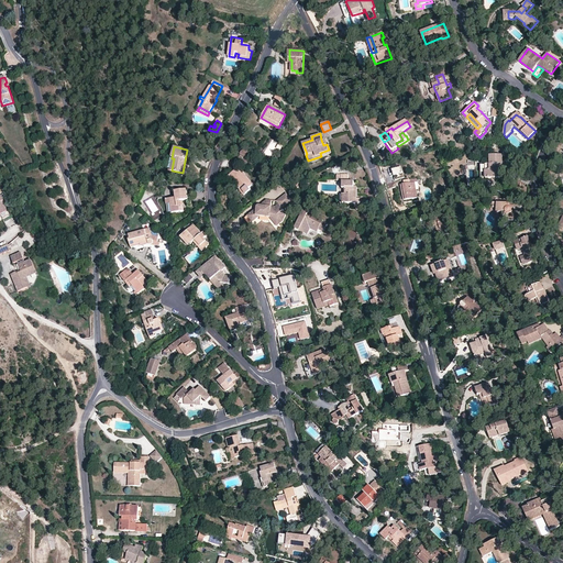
[(252,155),(244,148),(240,155),(247,161),(252,155)]
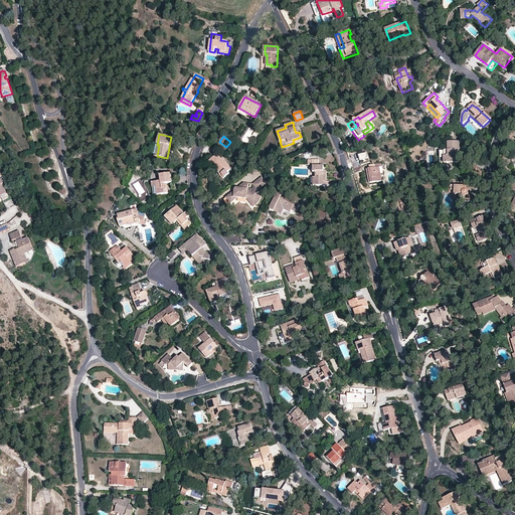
[(461,152),(460,141),(448,142),(448,150),(445,150),(445,163),(459,162),(459,159),(458,153),(461,152)]
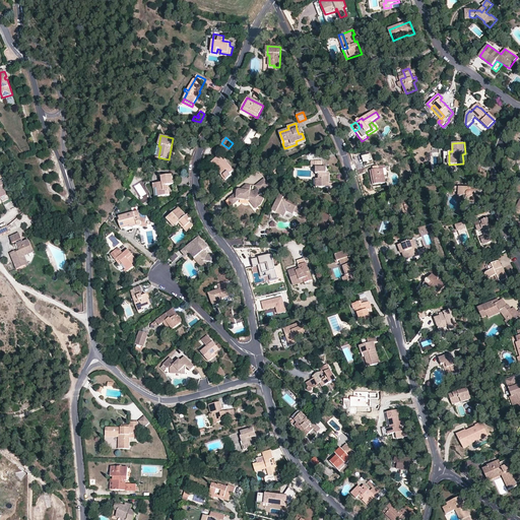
[(234,171),(222,155),(210,165),(214,170),(217,168),(219,172),(225,181),(232,176),(231,174),(234,171)]
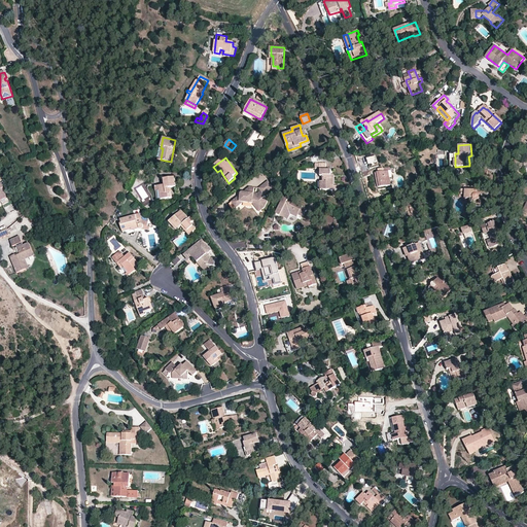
[(331,177),(331,174),(331,170),(326,170),(326,163),(315,163),(315,169),(317,169),(318,170),(321,170),(321,177),(323,177),(323,189),(339,189),(339,185),(335,185),(335,177),(331,177)]
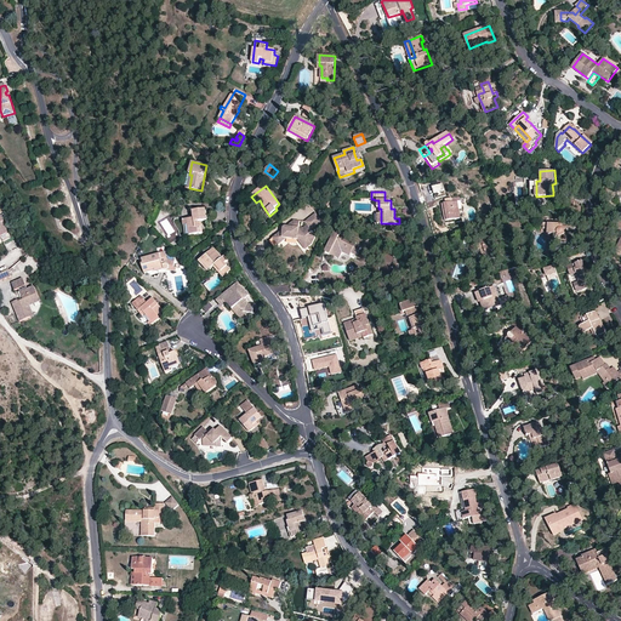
[(465,201),(463,197),(460,198),(460,195),(451,198),(453,201),(442,204),(445,221),(461,218),(457,200),(460,200),(460,201),(465,201)]
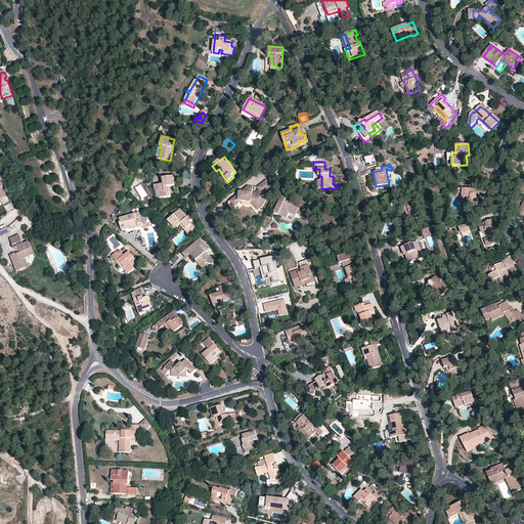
[(174,177),(163,178),(164,185),(159,185),(160,199),(171,198),(170,189),(168,189),(168,187),(170,187),(175,186),(174,177)]
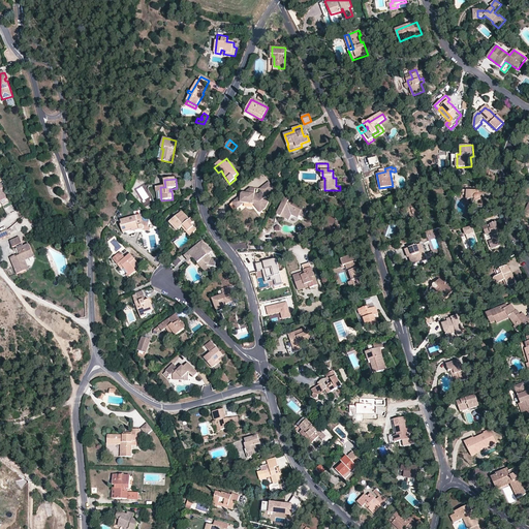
[(259,195),(255,195),(255,189),(251,189),(245,194),(244,194),(242,196),(242,197),(237,203),(242,208),(244,206),(248,206),(248,203),(254,203),(253,206),(254,206),(258,210),(259,209),(262,212),(267,209),(269,201),(266,198),(267,197),(266,195),(275,188),(270,182),(260,189),(262,192),(259,195)]
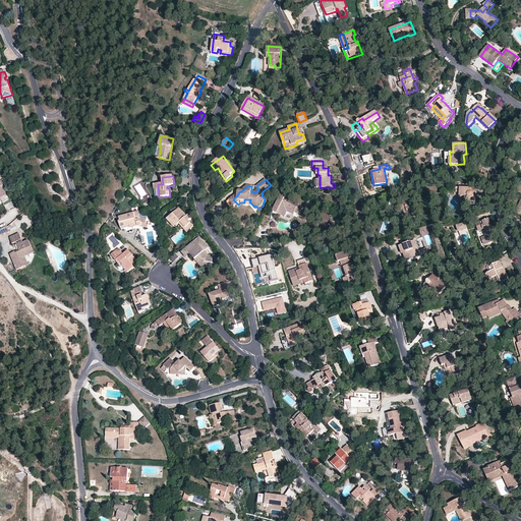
[(461,187),(461,192),(461,196),(465,196),(465,201),(466,209),(473,208),(473,204),(476,204),(476,197),(475,196),(475,195),(475,193),(474,192),(479,193),(479,187),(461,187)]
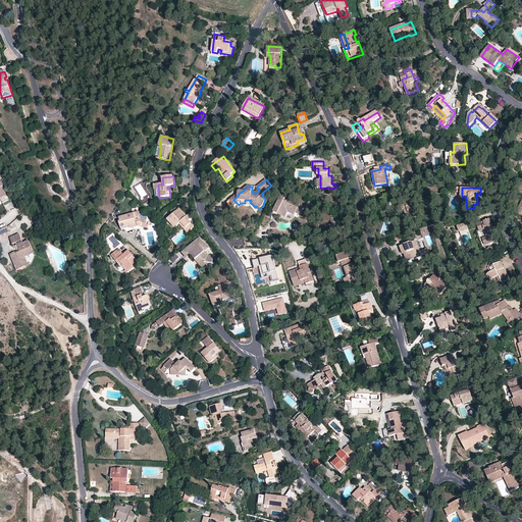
[(303,208),(299,206),(299,205),(281,196),(274,209),(278,212),(277,214),(283,216),(288,209),(295,213),(295,212),(300,214),(303,208)]
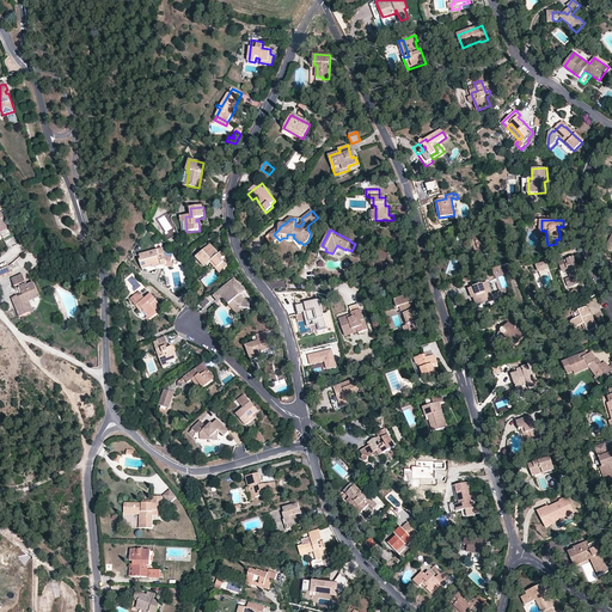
[(478,257),(493,252),(487,236),(485,233),(470,238),(472,246),(473,245),(478,257)]
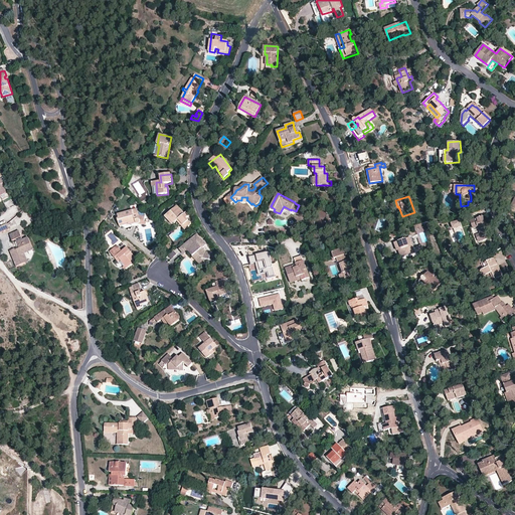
[(171,210),(172,211),(175,215),(181,210),(177,205),(171,210)]
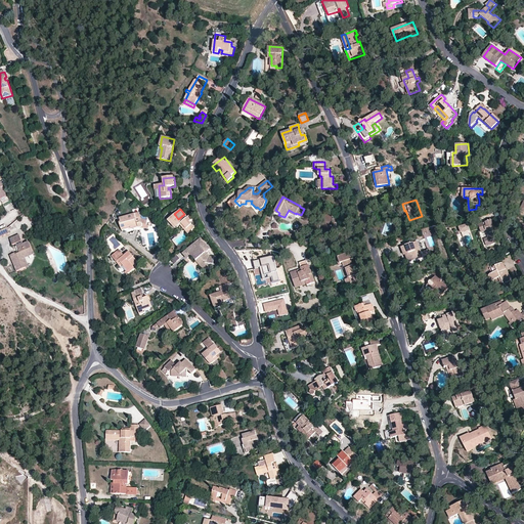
[(295,216),(296,214),(289,210),(285,217),(286,218),(289,213),(295,216)]
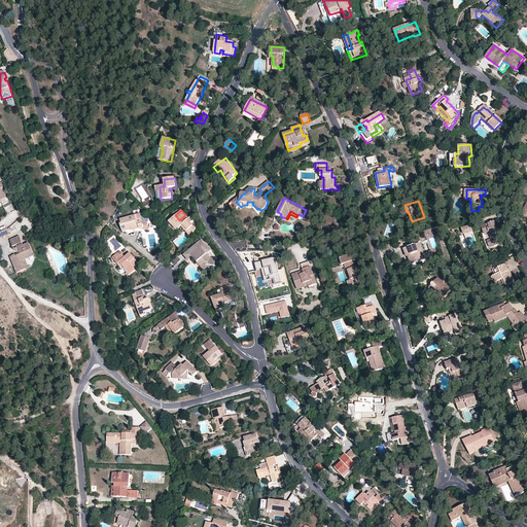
[(124,234),(132,231),(132,230),(137,227),(136,224),(138,224),(140,229),(140,230),(142,230),(142,229),(143,227),(148,227),(148,221),(143,221),(141,213),(120,219),(121,224),(120,224),(124,234)]
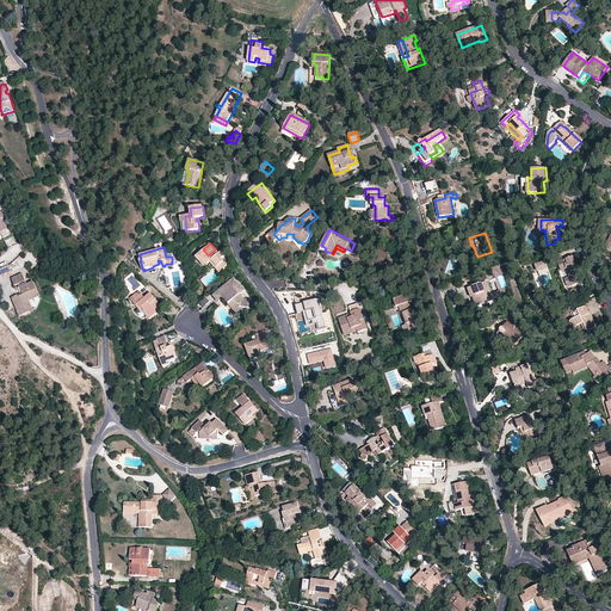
[(204,251),(197,258),(204,266),(210,261),(211,260),(222,271),(228,266),(223,260),(226,258),(222,254),(221,255),(215,250),(208,255),(204,251)]
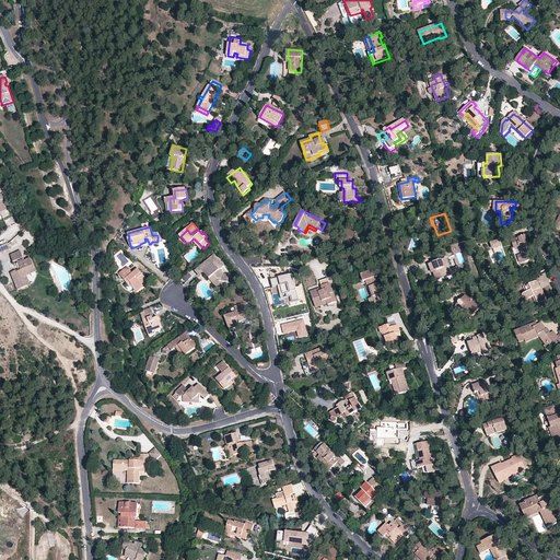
[(532,247),(527,234),(513,238),(516,248),(521,246),(524,254),(520,255),(522,261),(526,259),(527,260),(536,257),(533,247),(532,247)]
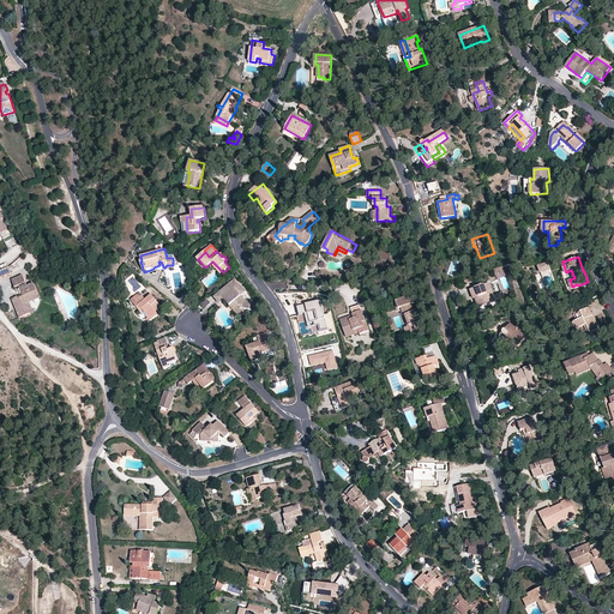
[(221,274),(223,272),(212,262),(211,263),(221,274)]
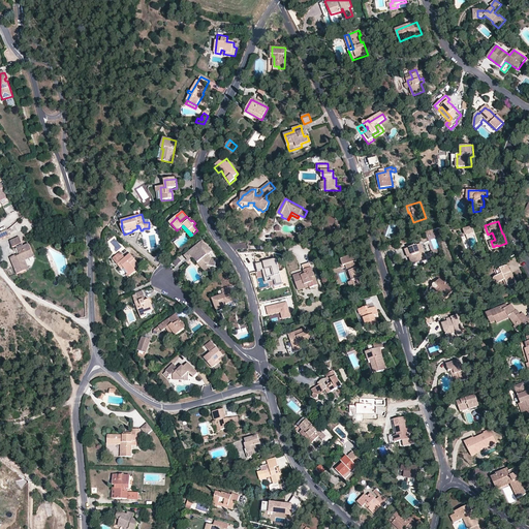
[(466,236),(474,232),(472,226),(463,229),(466,236)]
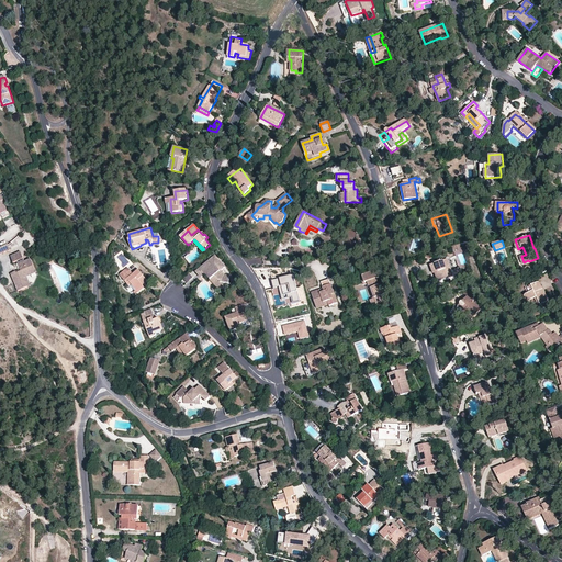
[(0,254),(0,255),(10,250),(8,245),(0,247),(0,254)]
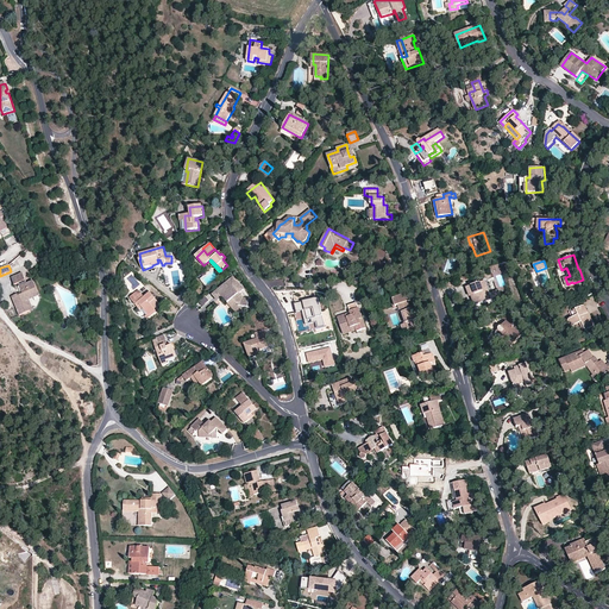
[(19,315),(30,312),(24,299),(38,293),(33,282),(26,284),(23,274),(11,277),(14,286),(18,284),(23,294),(18,296),(18,294),(11,297),(19,315)]
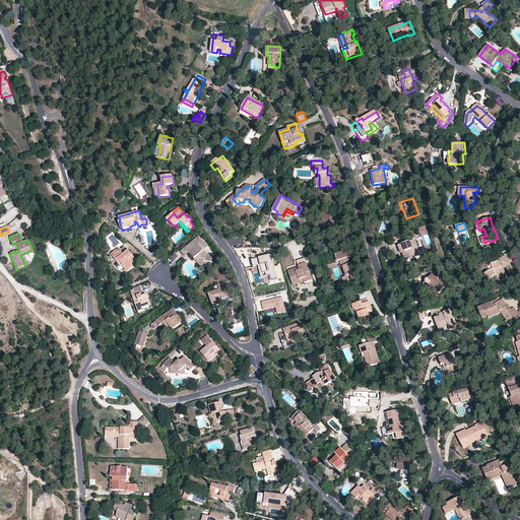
[(191,254),(196,259),(200,256),(205,262),(207,262),(212,262),(212,255),(208,255),(204,250),(208,247),(199,237),(183,252),(187,257),(191,254)]
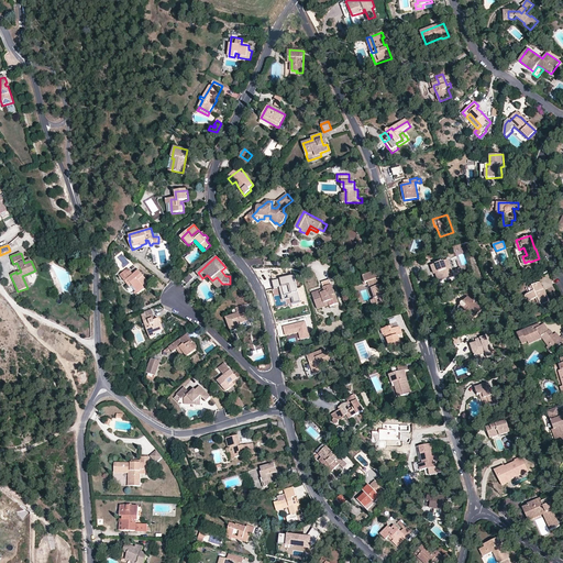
[(451,269),(449,261),(432,266),(434,275),(437,275),(438,279),(440,284),(454,278),(451,269)]
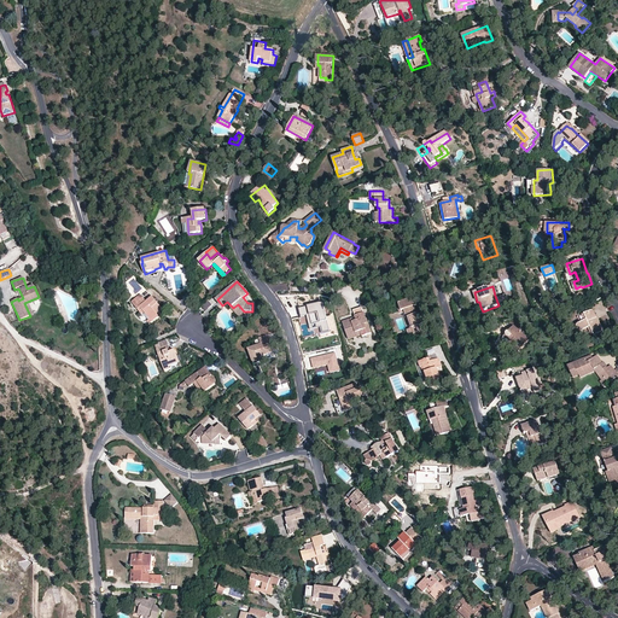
[(140,295),(135,299),(138,303),(135,305),(143,315),(145,313),(151,320),(158,315),(157,314),(156,312),(162,307),(152,297),(146,301),(140,295)]
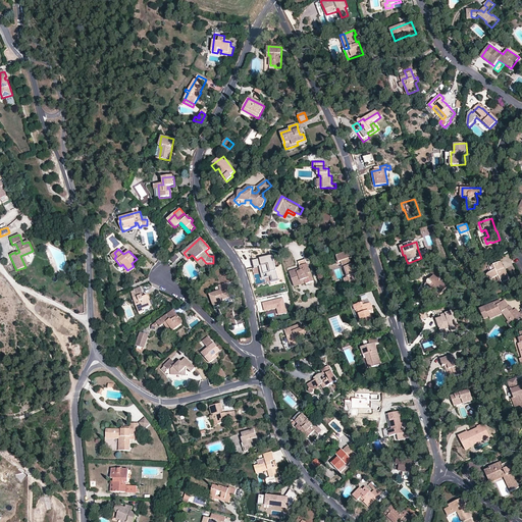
[(25,267),(29,266),(24,258),(34,254),(33,251),(20,256),(25,267)]
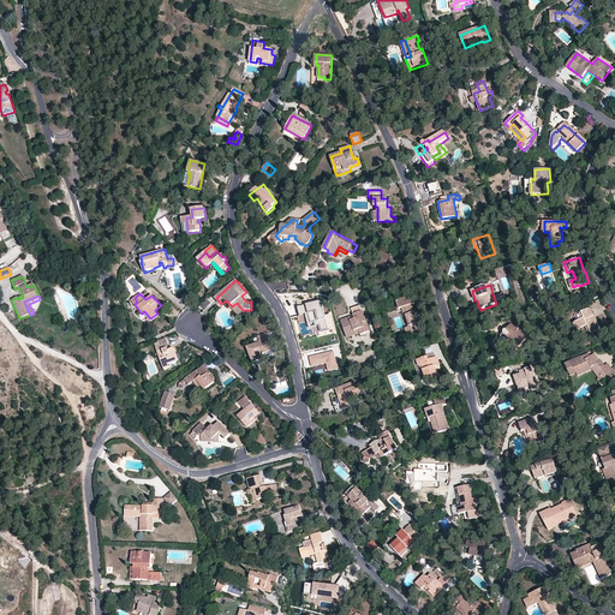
[(212,296),(201,305),(204,309),(215,300),(212,296)]
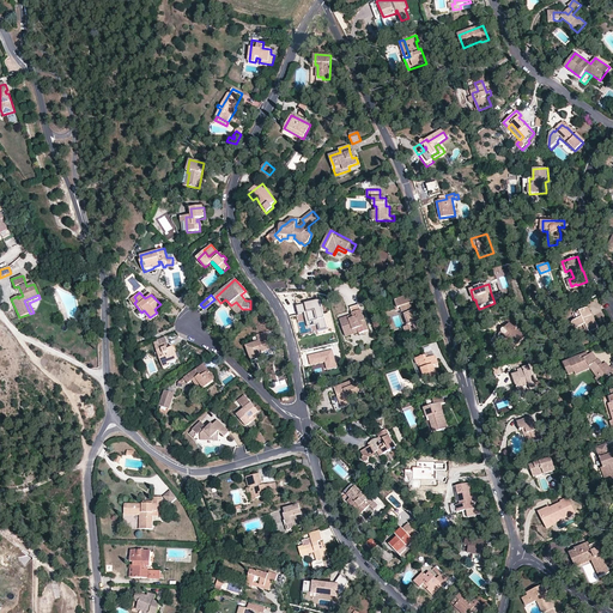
[(405,315),(408,326),(411,333),(424,328),(417,310),(414,311),(411,303),(413,303),(410,295),(395,299),(398,308),(400,307),(404,315),(405,315)]
